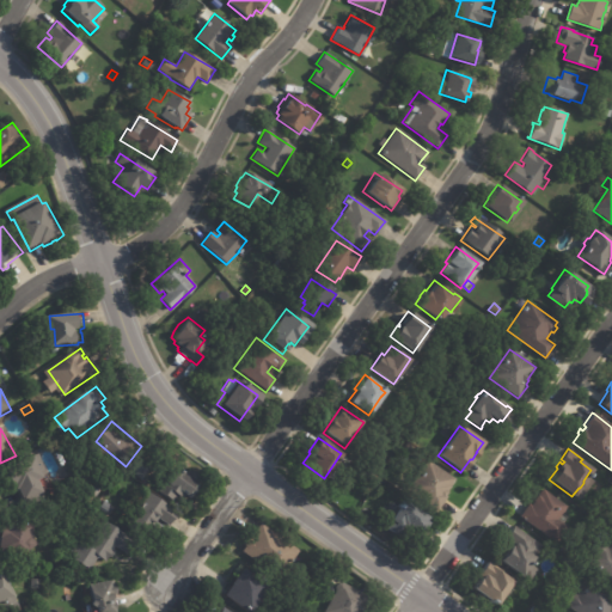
[(50,479),(51,483),(47,485),(53,497),(32,507),(25,494),(23,494),(13,472),(41,459),(50,479)]
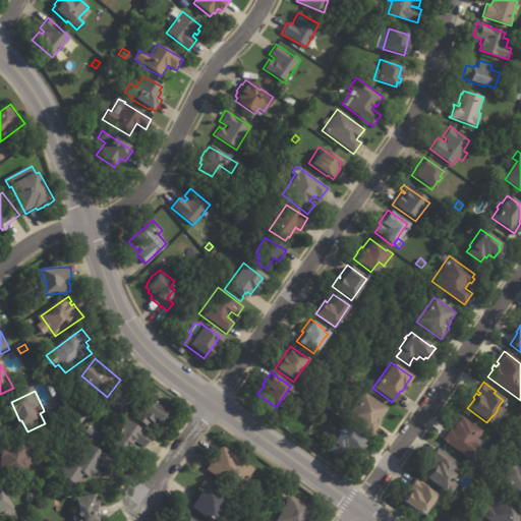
[(124,409),(113,400),(120,391),(131,399),(124,409)]
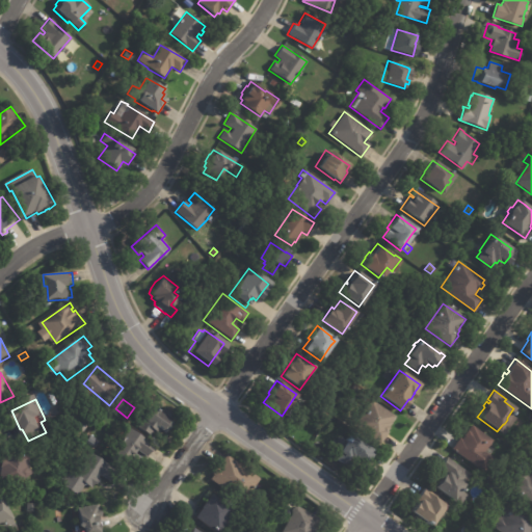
[(389,430),(388,431),(389,432),(380,445),(354,426),(372,401),(396,417),(389,428),(389,429),(389,430)]
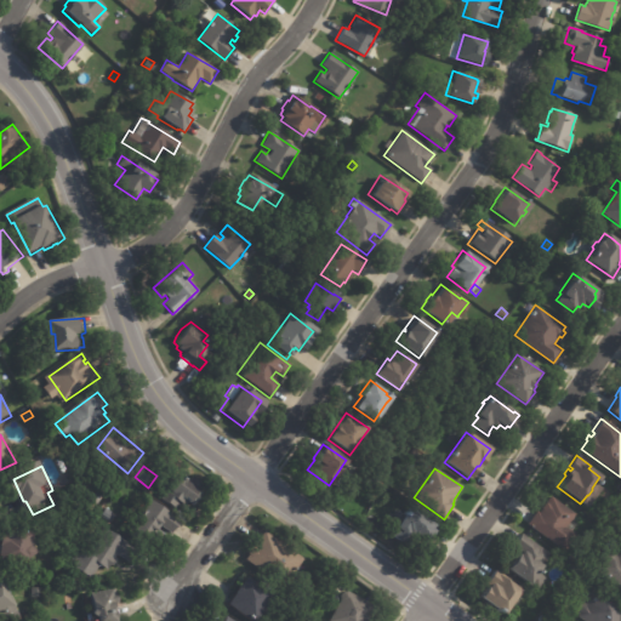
[(203,499),(198,505),(191,500),(187,505),(182,501),(177,508),(164,499),(181,474),(187,478),(188,477),(192,479),(193,476),(206,485),(204,490),(206,493),(203,499)]
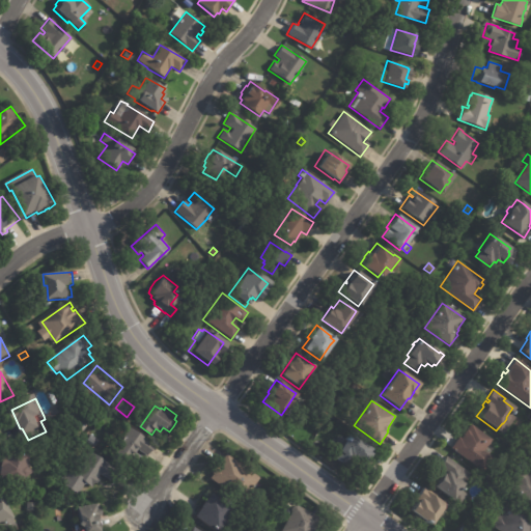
[(330,416),(327,420),(320,415),(323,411),(330,416)]
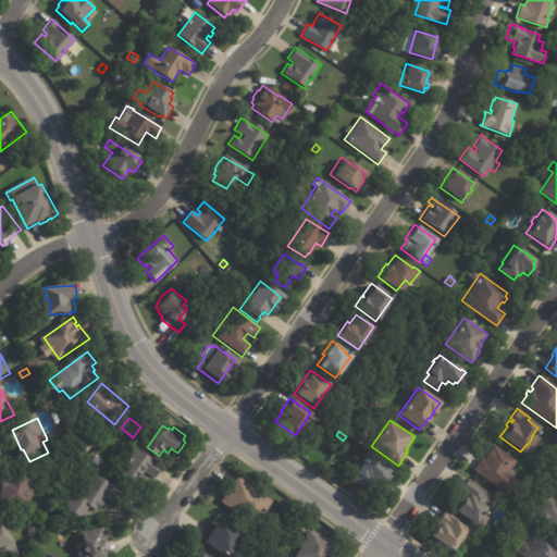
[(515,463),(511,469),(510,468),(506,473),(516,480),(506,495),(471,470),(480,459),(482,460),(483,457),(487,450),(489,452),(493,445),(516,461),(515,463)]
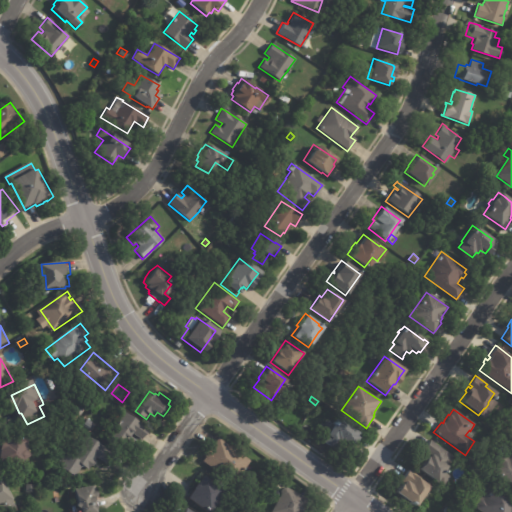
[(151,432),(146,441),(136,434),(134,437),(139,441),(134,447),(115,434),(121,424),(120,424),(122,421),(123,422),(124,420),(123,419),(128,412),(145,424),(145,425),(153,430),(151,432)]
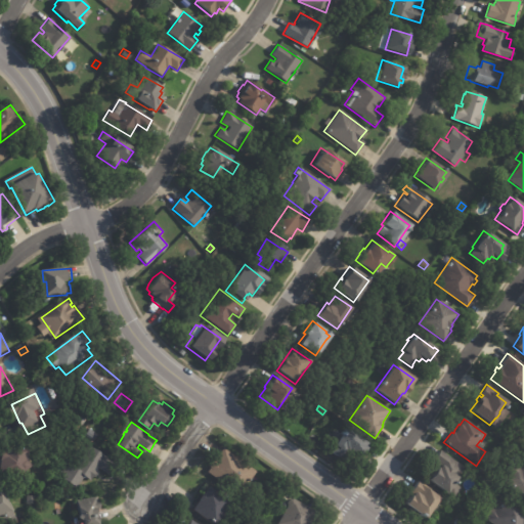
[(94,440),(87,435),(91,430),(98,435),(94,440)]
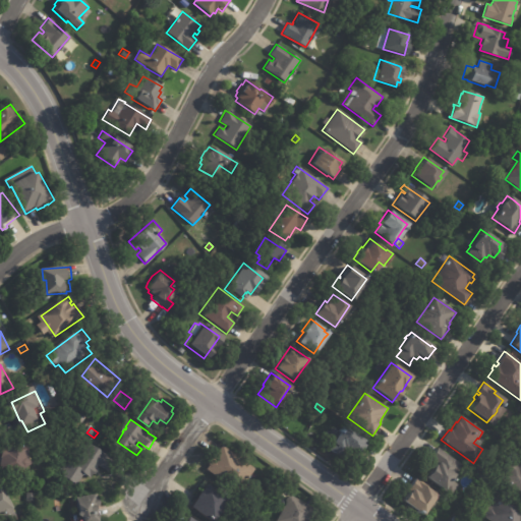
[(363,442),(361,445),(362,446),(356,455),(349,451),(343,459),(328,449),(332,444),(331,444),(342,427),(363,442)]
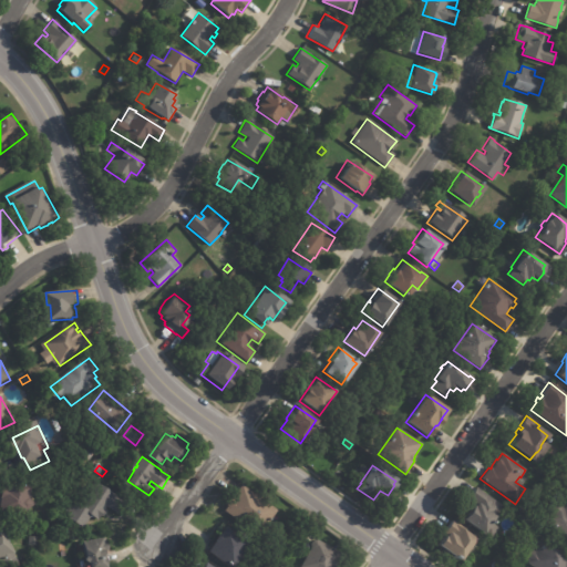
[(1,511),(3,490),(6,491),(7,482),(34,486),(33,498),(38,505),(30,511),(29,514),(1,511)]
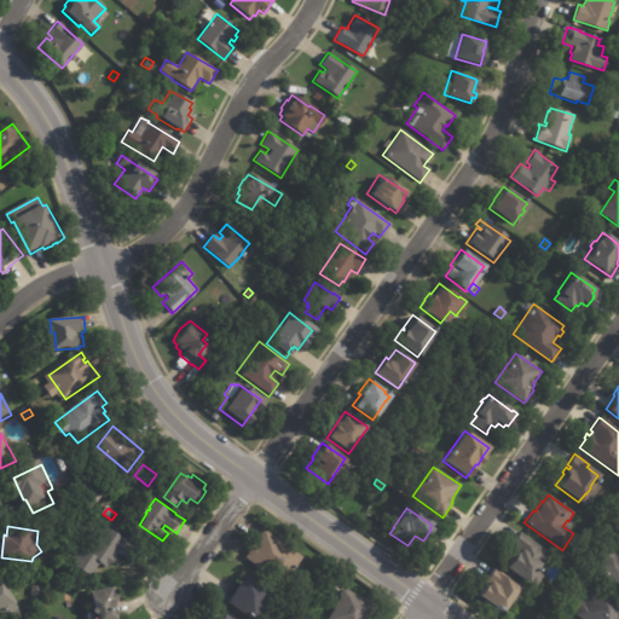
[(140,549),(132,561),(121,553),(119,556),(121,557),(116,565),(115,563),(111,568),(105,563),(96,577),(74,561),(85,545),(98,555),(103,548),(102,547),(103,544),(105,545),(116,530),(132,542),(131,543),(140,549)]
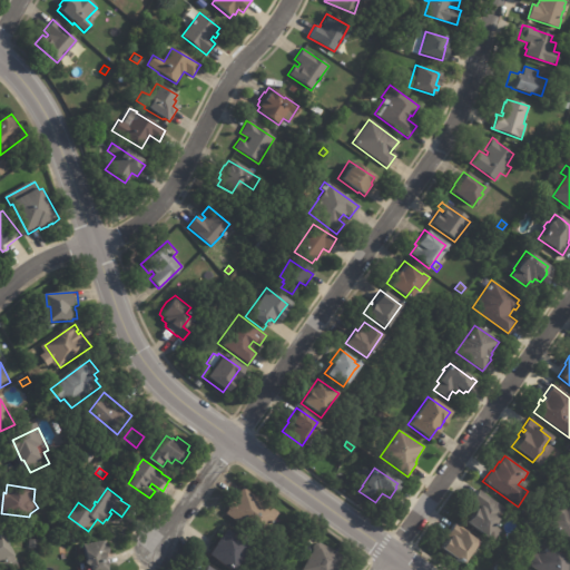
[(279,518),(271,531),(253,519),(247,527),(232,516),(235,510),(233,508),(247,488),(283,513),(279,518)]
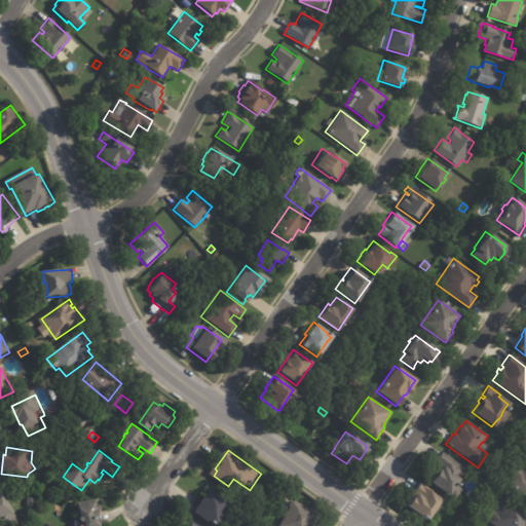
[(426,481),(435,468),(437,470),(440,465),(433,461),(440,451),(465,468),(458,479),(456,479),(453,483),(461,489),(454,499),(446,493),(445,494),(426,481)]
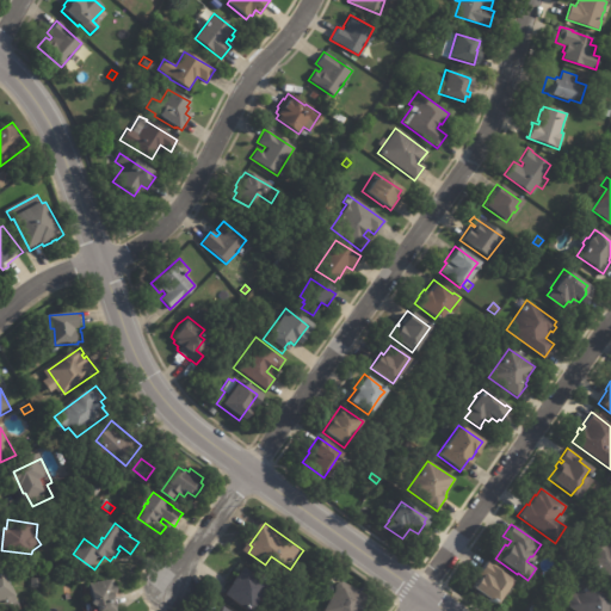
[(610,541),(610,571),(603,581),(576,560),(592,541),(600,548),(608,538),(610,541)]
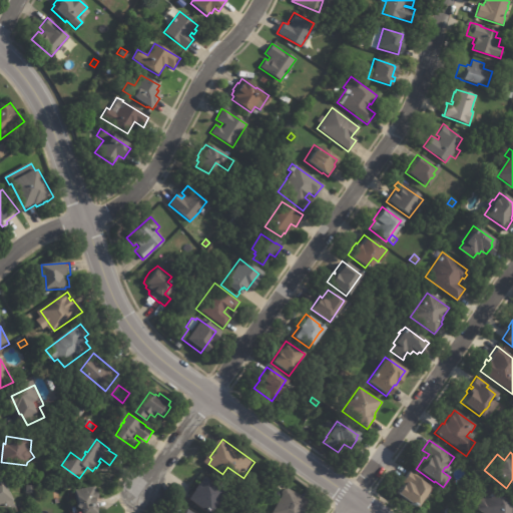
[(429,488),(415,508),(412,506),(411,507),(408,504),(409,504),(394,494),(400,486),(402,486),(404,483),(402,482),(410,470),(423,479),(421,482),(429,488)]
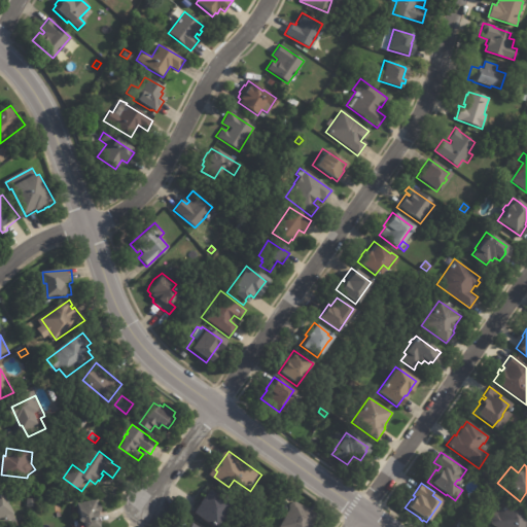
[(18,517),(10,521),(8,522),(8,521),(0,525),(0,489),(3,488),(18,517)]
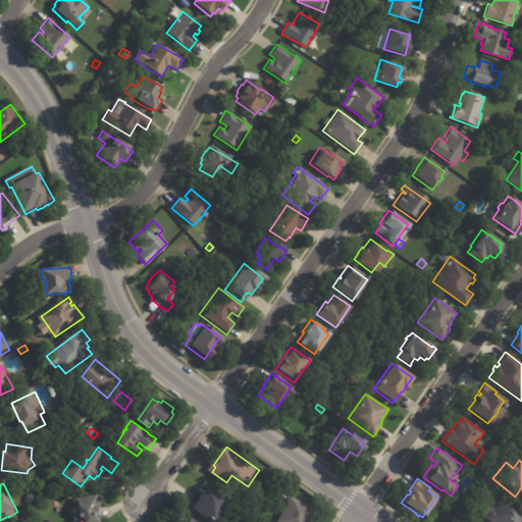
[(214,521),(193,508),(200,499),(199,498),(204,491),(209,485),(231,501),(219,517),(218,516),(214,521)]
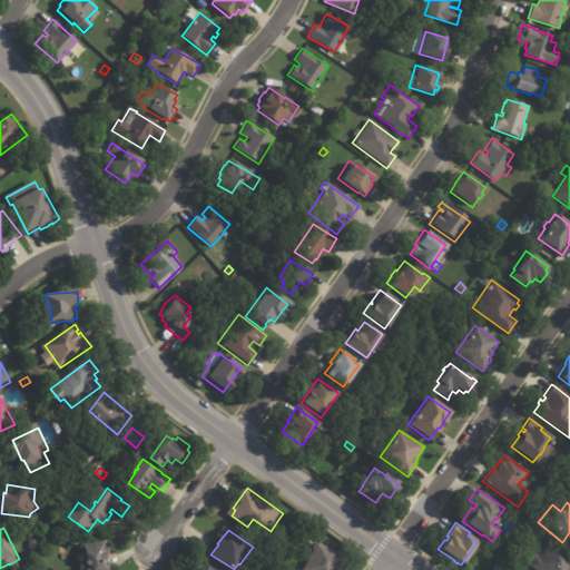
[(30,548),(31,540),(39,540),(39,549),(30,548)]
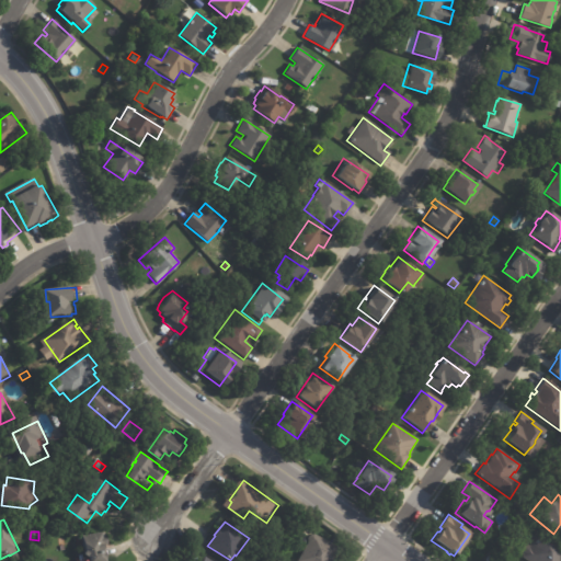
[(105,538),(107,547),(105,548),(109,560),(89,560),(86,557),(87,553),(83,538),(103,534),(103,538),(105,538)]
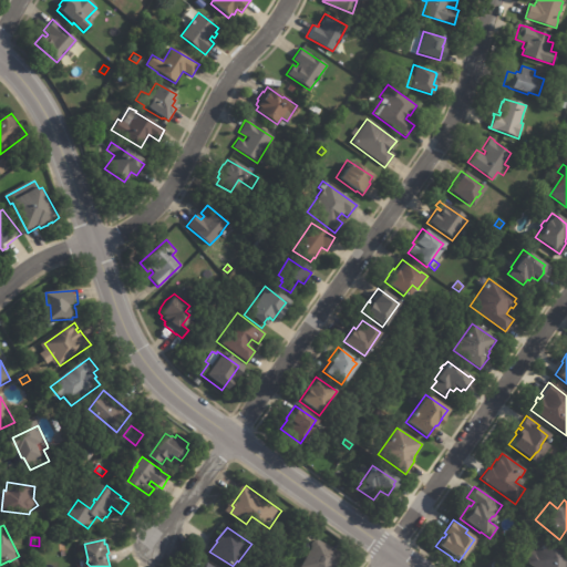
[(302,566),(313,548),(312,545),(316,540),(317,540),(317,539),(347,555),(339,566),(302,566)]
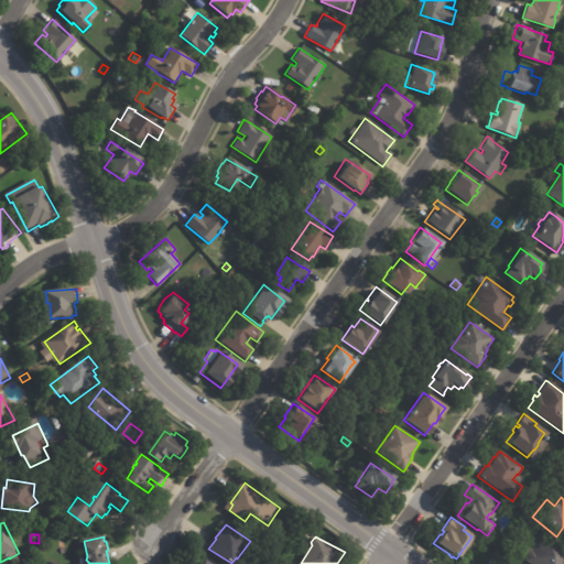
[(563,552),(563,563),(530,563),(525,561),(527,560),(525,556),(529,552),(525,550),(534,539),(539,542),(542,538),(563,552)]
